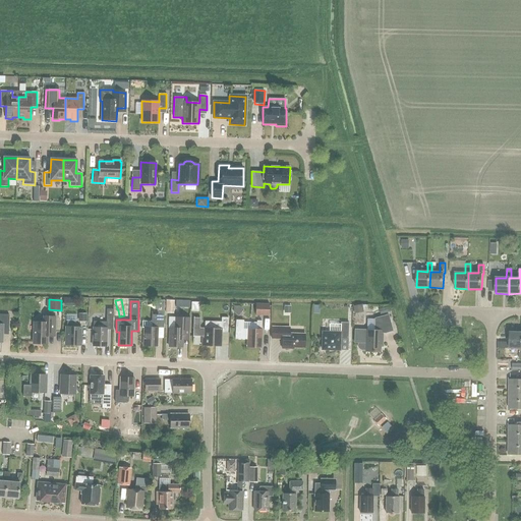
[(166,301),(165,313),(173,313),(174,301),(166,301)]
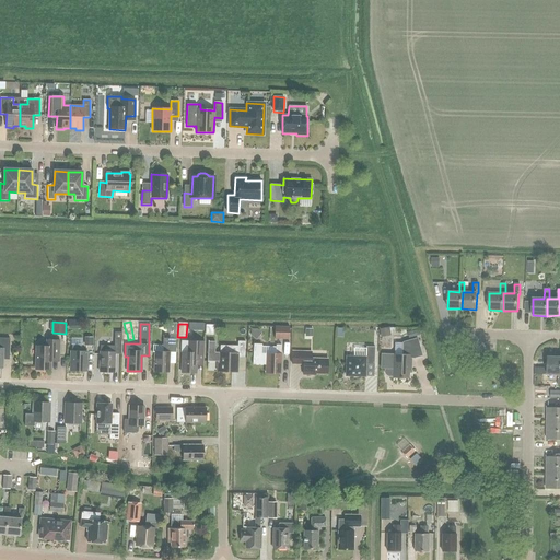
[(290,340),(290,327),(276,327),(275,339),(290,340)]
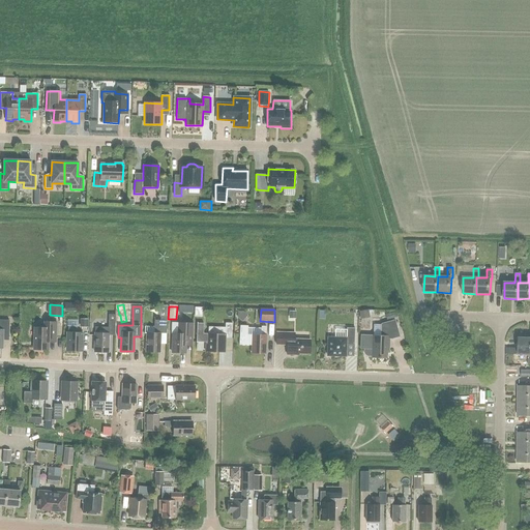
[(237,311),(237,317),(242,321),(247,315),(242,311),(237,311)]
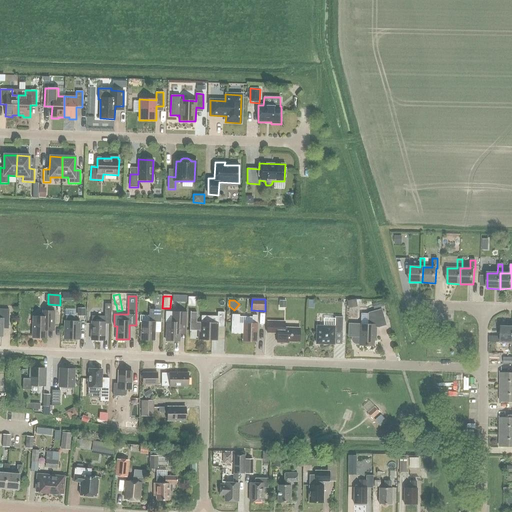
[(355,300),(347,302),(348,309),(357,308),(355,300)]
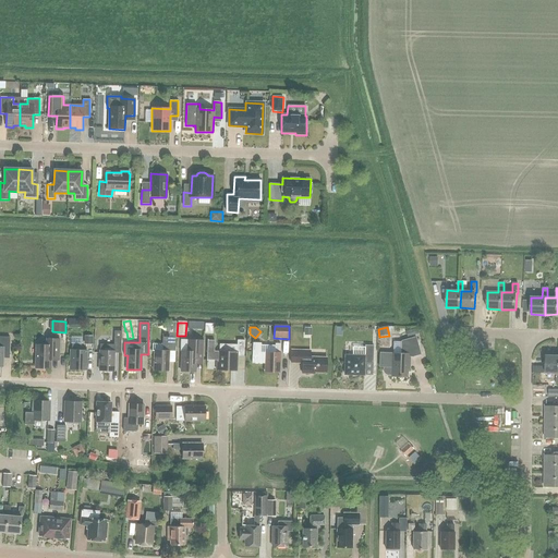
[(100,351),(99,371),(113,371),(113,353),(121,353),(121,338),(122,331),(114,331),(114,338),(114,346),(108,344),(100,344),(100,351)]
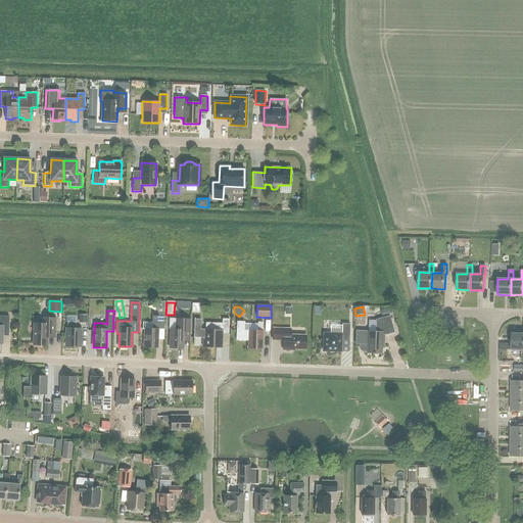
[(164,330),(164,314),(152,313),(152,323),(143,323),(143,329),(145,329),(144,347),(157,347),(158,329),(164,330)]
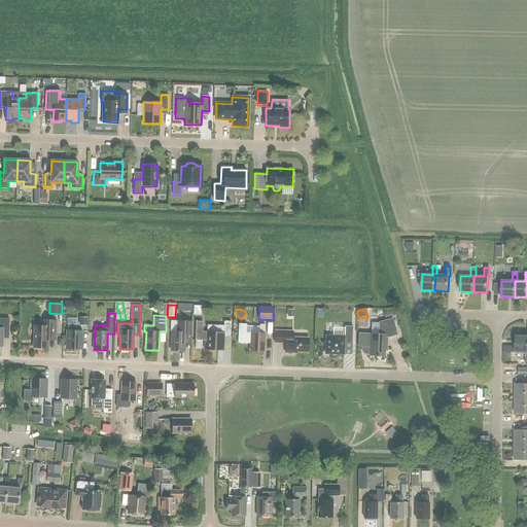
[(89,317),(79,316),(79,325),(89,325),(89,317)]
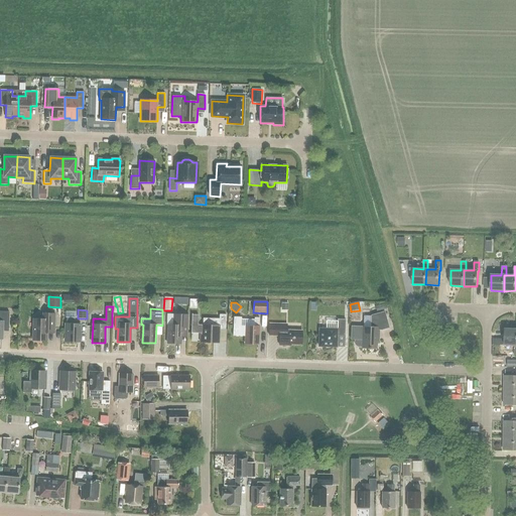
[(8,326),(8,311),(0,310),(0,339),(2,339),(2,326),(8,326)]
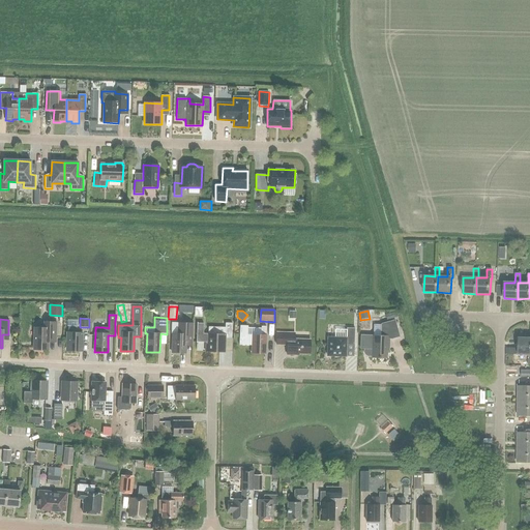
[(381,336),(373,336),(360,335),(360,350),(363,350),(363,352),(364,354),(365,355),(367,356),(372,356),(372,358),(386,358),(386,345),(388,345),(388,339),(391,339),(400,336),(394,321),(381,324),(381,336)]
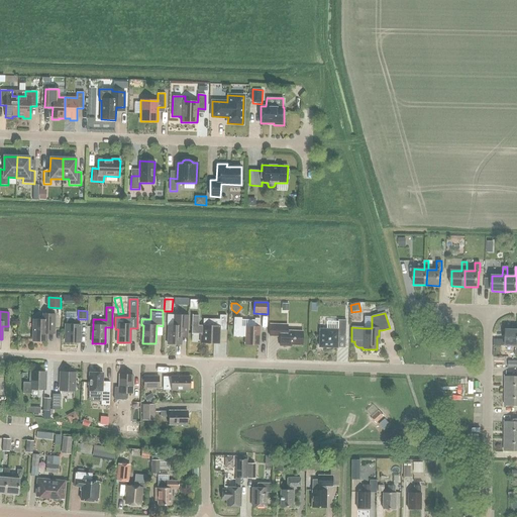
[(54,329),(55,314),(42,314),(42,318),(38,318),(37,320),(33,319),(32,341),(46,341),(46,335),(54,335),(54,329)]
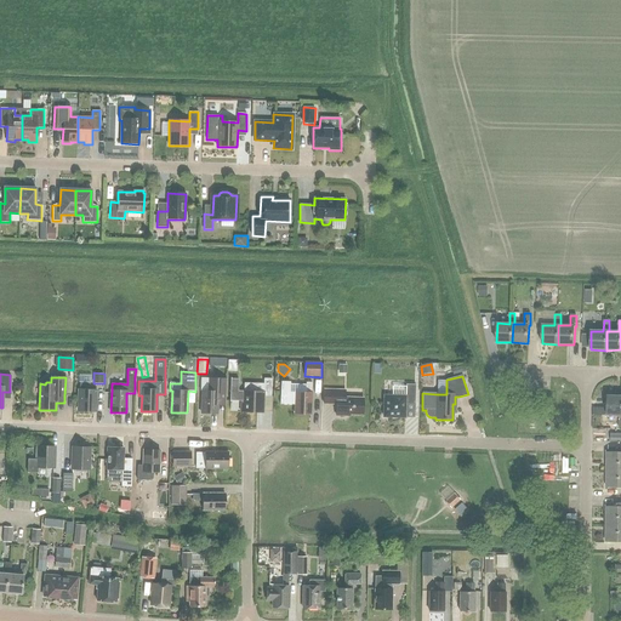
[(203,392),(201,414),(217,414),(217,405),(224,405),(226,379),(208,379),(208,392),(203,392)]
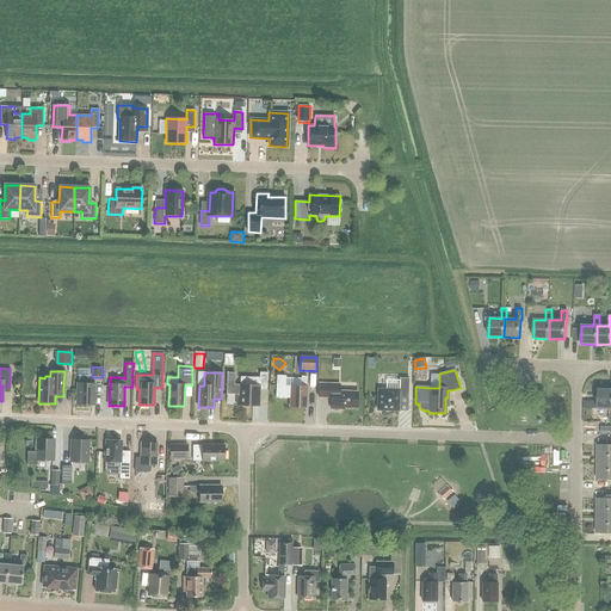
[(227,372),(226,394),(238,394),(236,406),(259,407),(259,390),(266,390),(267,372),(259,372),(259,386),(239,384),(234,384),(235,374),(227,372)]
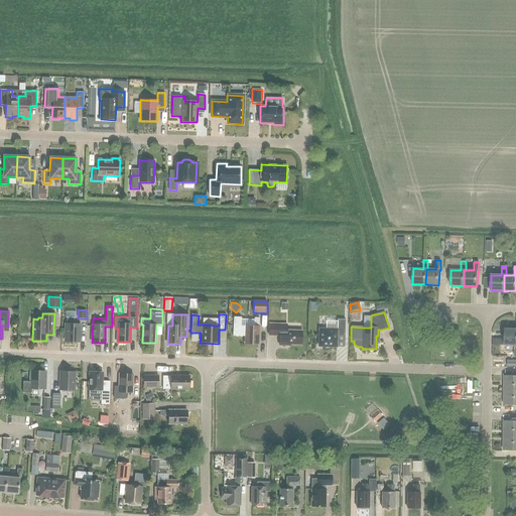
[(241,326),(242,319),(242,317),(234,317),(233,336),(245,337),(245,345),(258,345),(259,318),(254,318),(254,327),(241,326)]
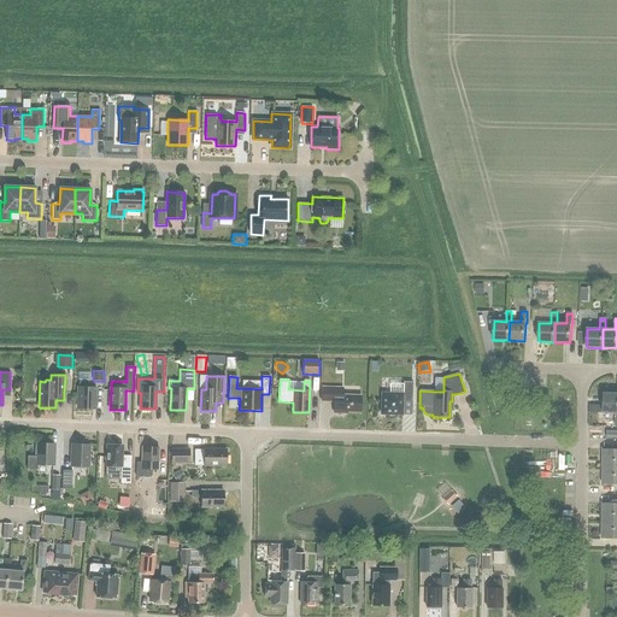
[(90,381),(87,381),(80,381),(80,387),(78,387),(78,409),(87,409),(94,410),(95,388),(89,387),(90,381)]
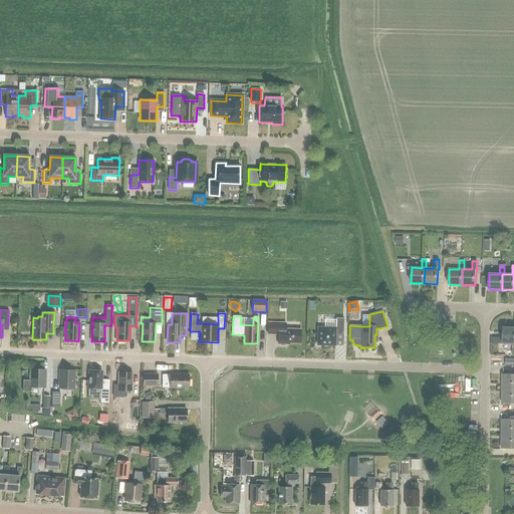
[(343,334),(344,318),(336,318),(335,328),(317,327),(317,345),(335,346),(335,334),(343,334)]
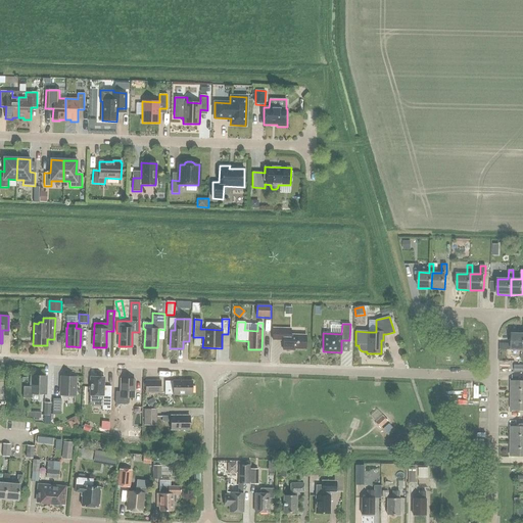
[(305,349),(305,335),(290,335),(290,329),(273,328),(273,340),(283,341),(283,350),(291,350),(291,349),(305,349)]
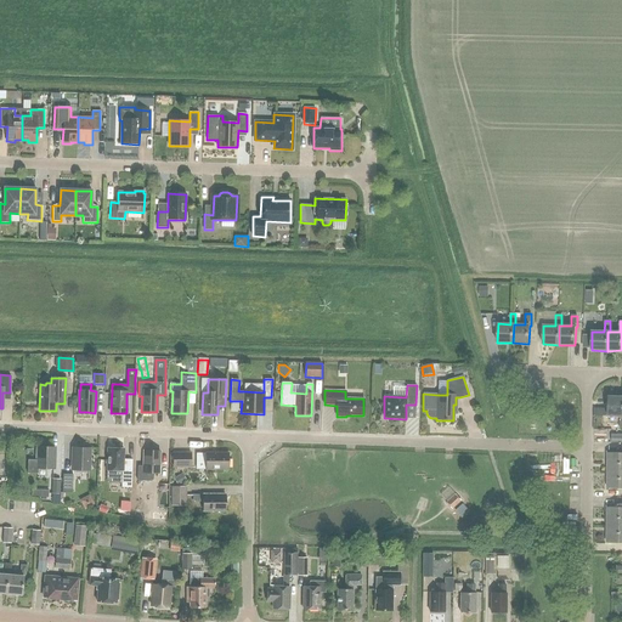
[(621,396),(609,396),(609,408),(598,408),(598,416),(621,417),(621,427),(621,396)]
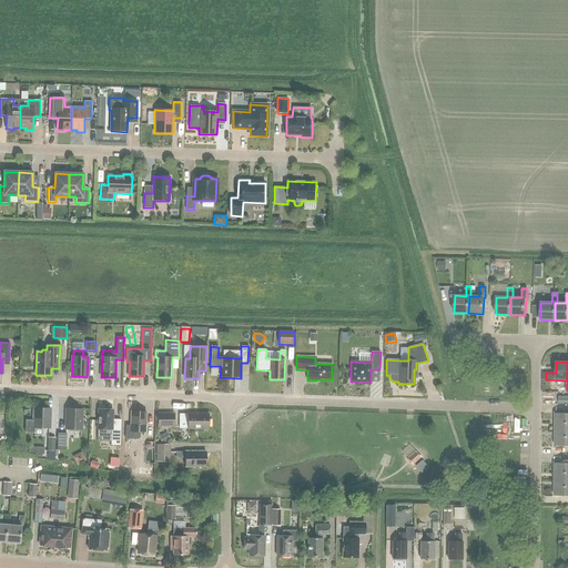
[(26,421),(26,433),(36,433),(36,428),(49,428),(49,408),(34,408),(34,421),(26,421)]
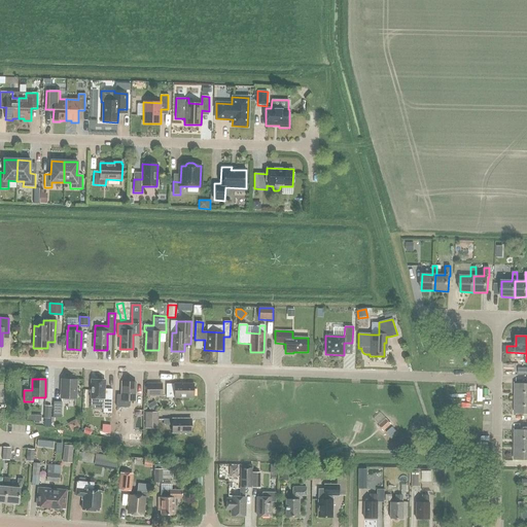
[(62,380),(61,398),(75,398),(75,380),(62,380)]
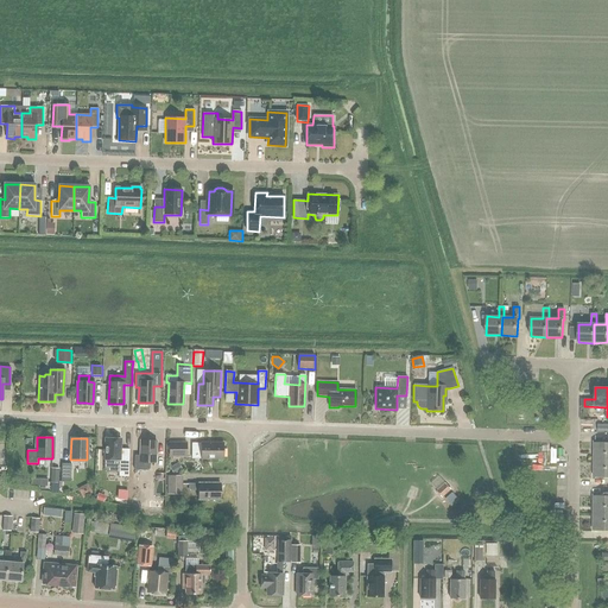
[(128,449),(120,449),(120,438),(105,438),(105,460),(105,469),(106,472),(119,473),(119,476),(127,476),(128,449)]
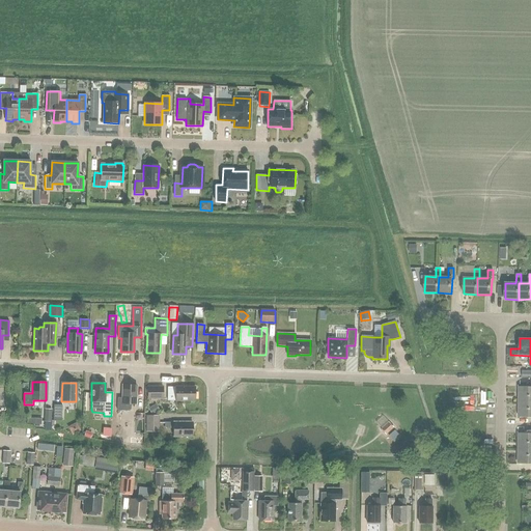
[(135,403),(136,386),(122,385),(122,397),(117,397),(117,411),(130,411),(132,409),(132,403),(135,403)]
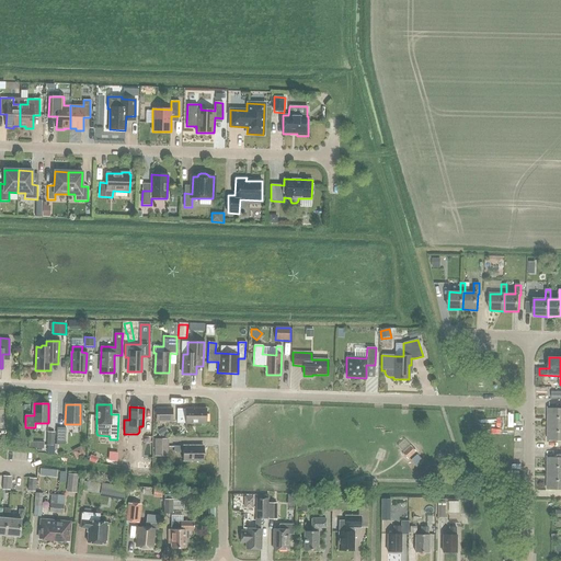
[(178,423),(206,423),(206,410),(178,409),(178,423)]
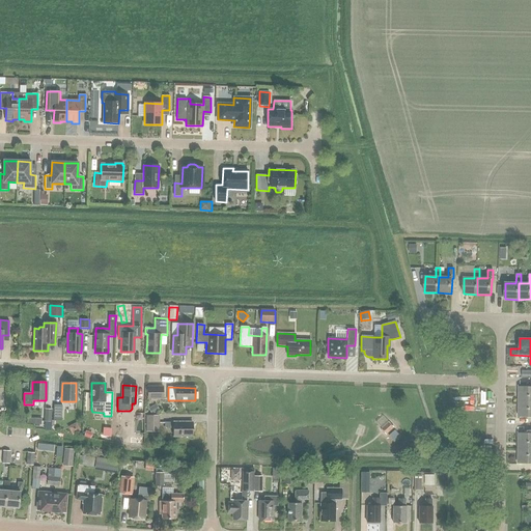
[(530,387),(519,387),(519,402),(530,401),(530,387)]
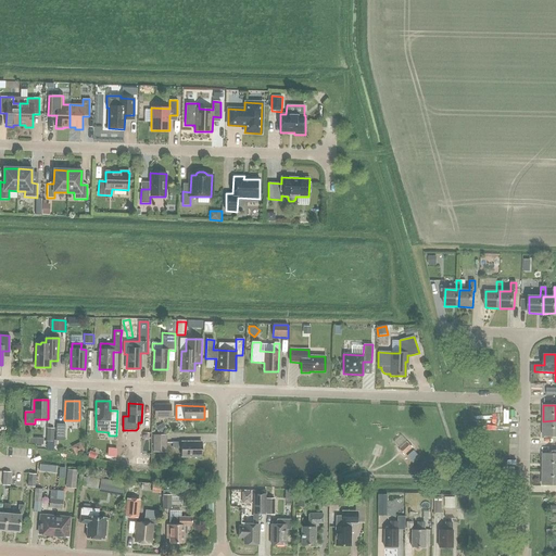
[(171,406),(155,406),(155,418),(171,418),(171,406)]
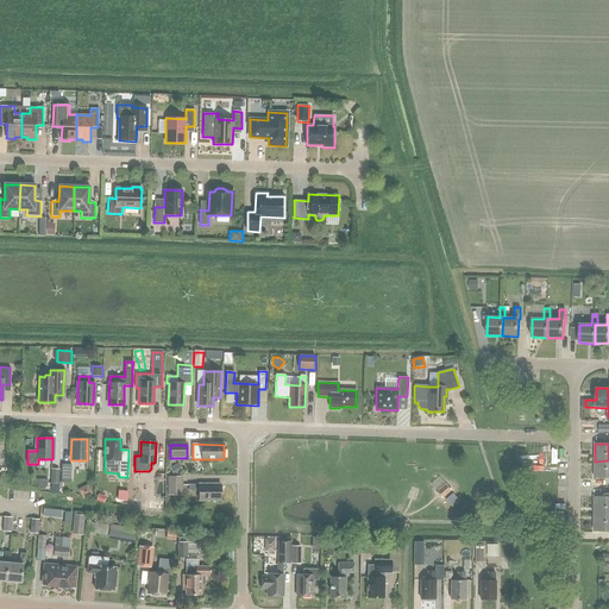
[(608,460),(595,462),(595,478),(608,478),(608,460)]
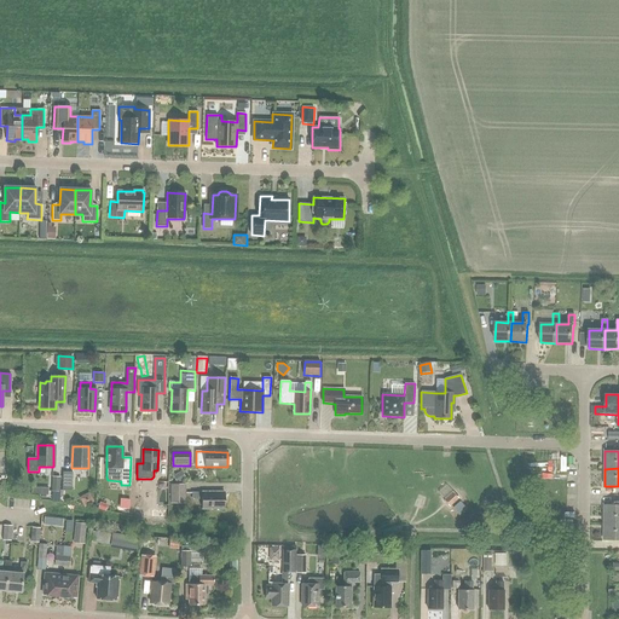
[(73,491),(73,473),(63,473),(63,490),(73,491)]
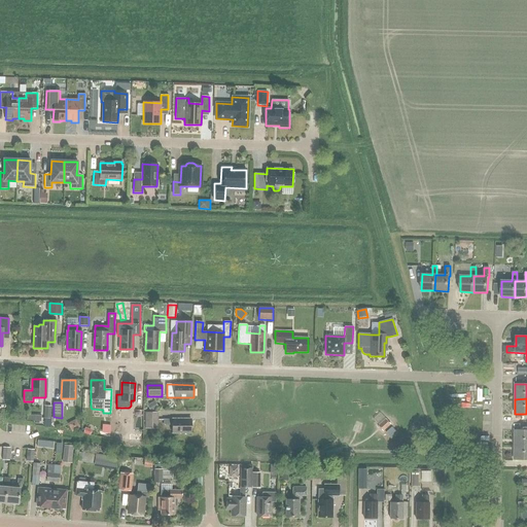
[(159,429),(159,413),(146,413),(146,429),(159,429)]
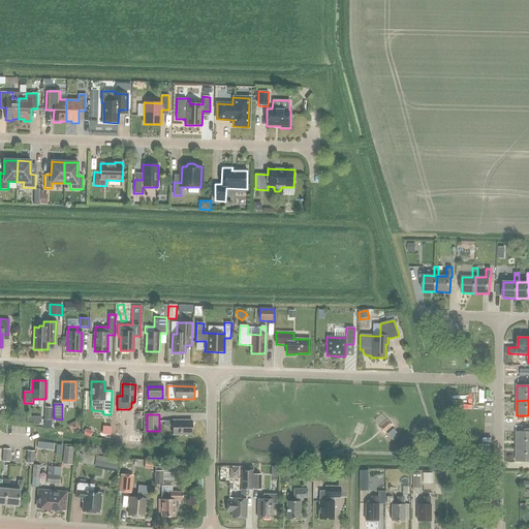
[(387,421),(379,428),(384,434),(393,427),(387,421)]
